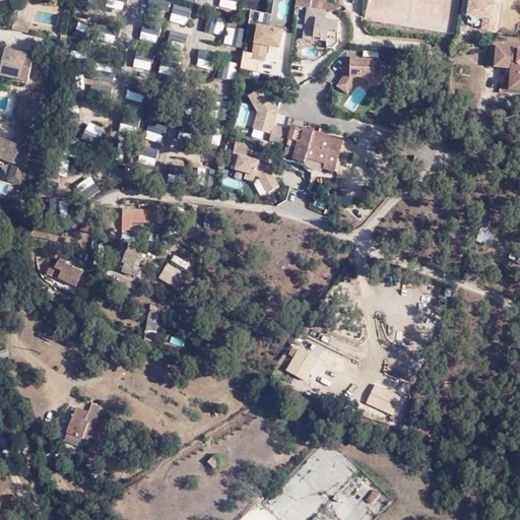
[(109,0),(108,5),(125,9),(126,0),(109,0)]
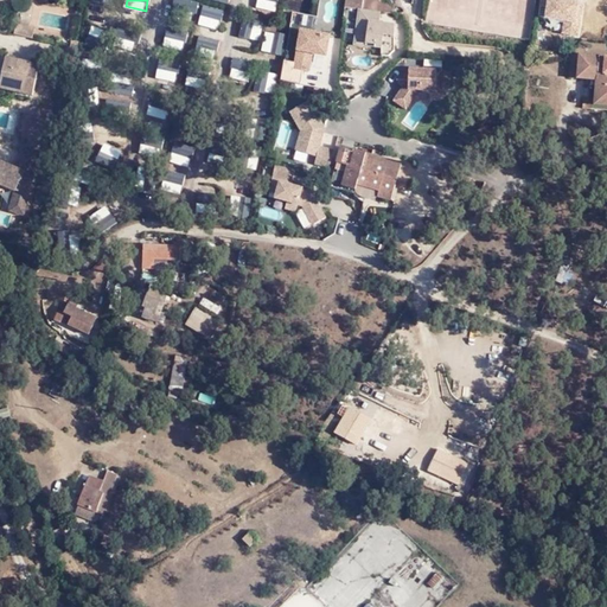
[(192,0),(174,0),(171,27),(168,27),(166,43),(186,45),(189,29),(193,29),(197,0),(192,0)]
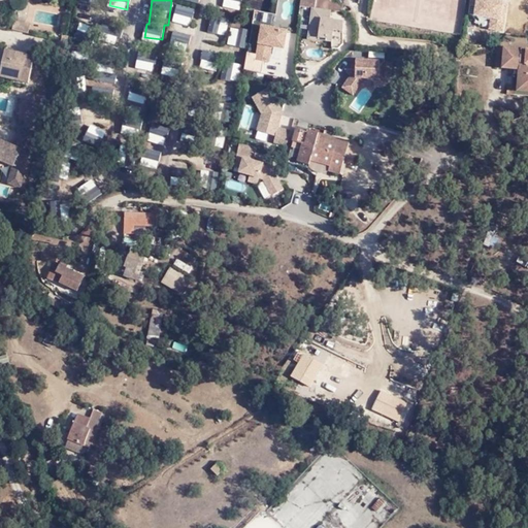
[(320,0),(320,7),(339,9),(340,2),(321,0),(320,0)]
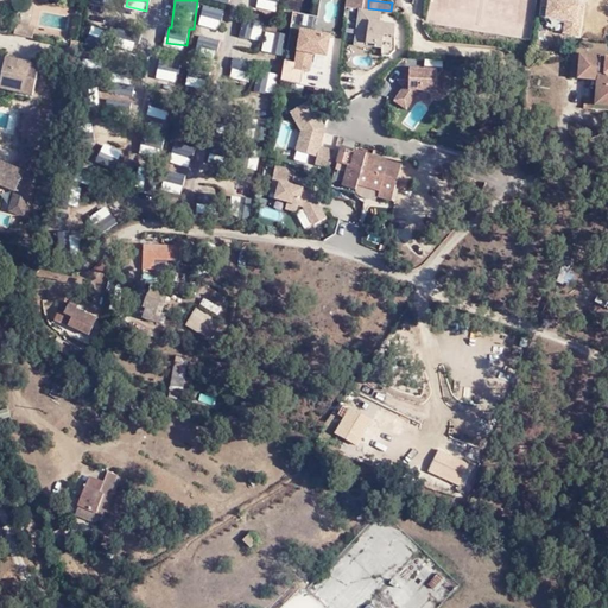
[(561,35),(583,36),(584,0),(544,0),(543,19),(561,20),(561,35)]
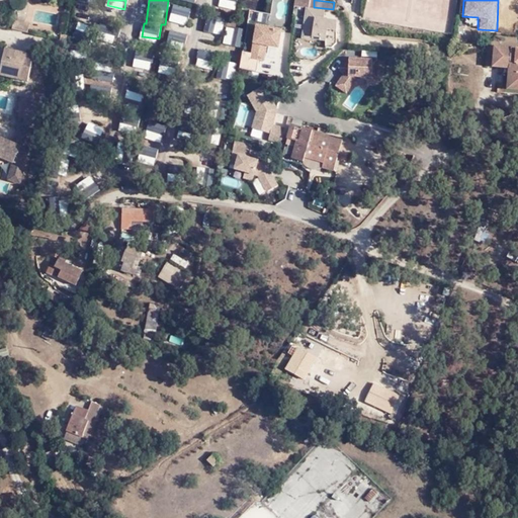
[(185,25),(190,8),(174,4),(170,20),(185,25)]
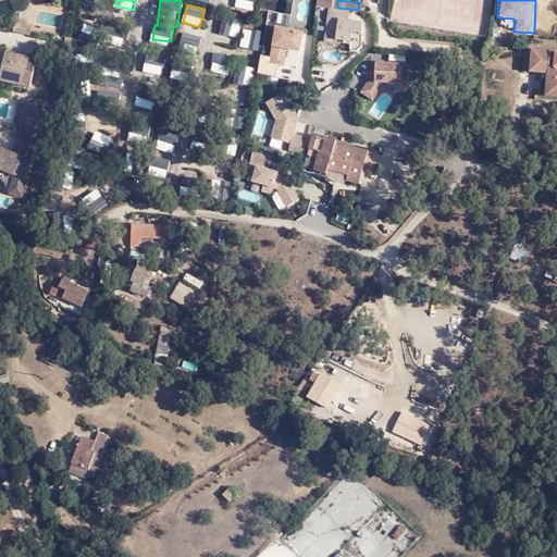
[(364,20),(349,17),(350,10),(330,7),(324,41),(361,46),(364,20)]
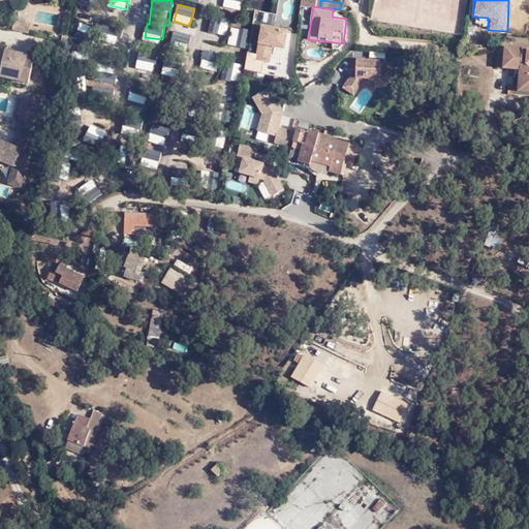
[(275,21),(277,11),(257,7),(253,27),(260,28),(262,19),(275,21)]
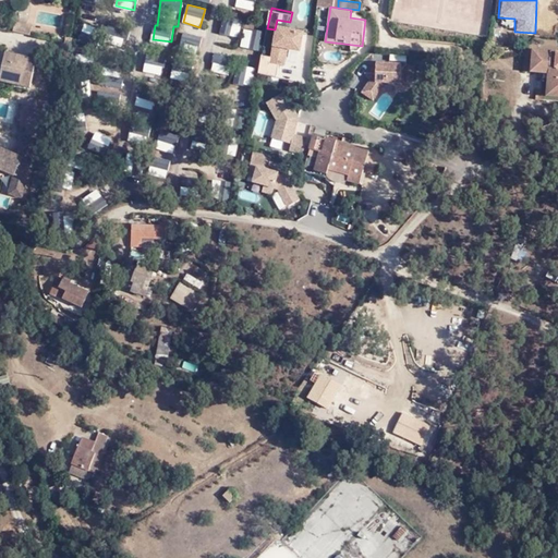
[(300,13),(292,12),(290,22),(298,23),(300,13)]
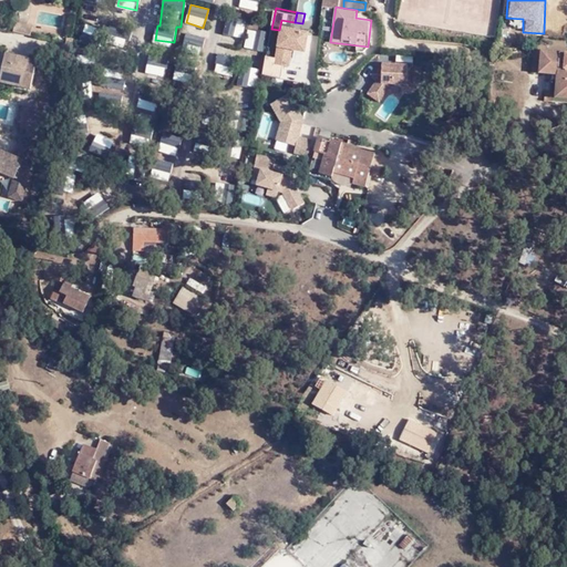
[(223,35),(244,37),(245,19),(224,18),(223,35)]
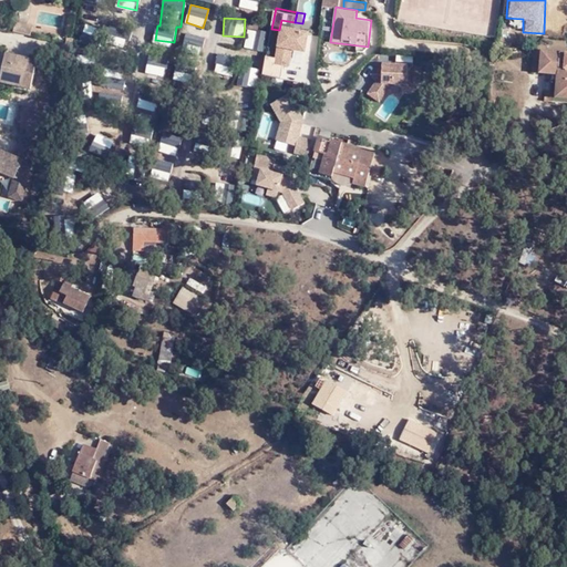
[(18,20),(16,29),(33,33),(34,24),(18,20)]
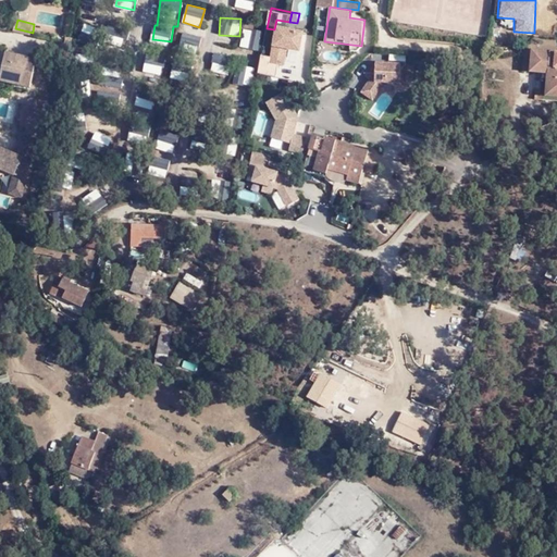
[(81,31),(94,35),(96,27),(84,23),(81,31)]
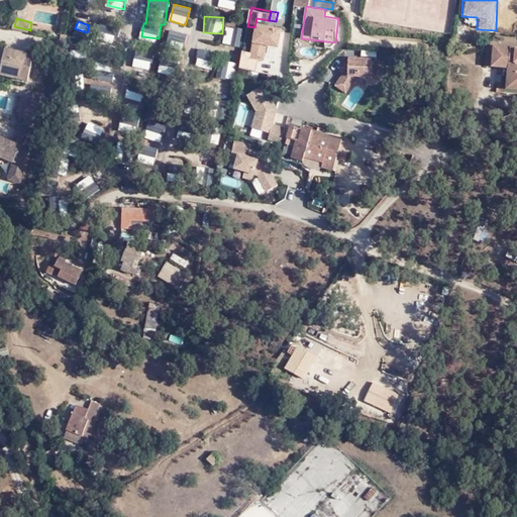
[(222,42),(240,46),(243,28),(226,25),(222,42)]
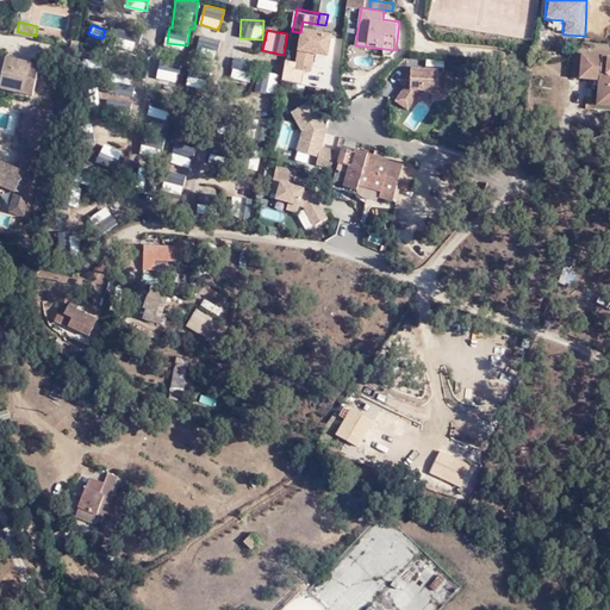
[(200,33),(197,47),(218,53),(222,41),(200,33)]
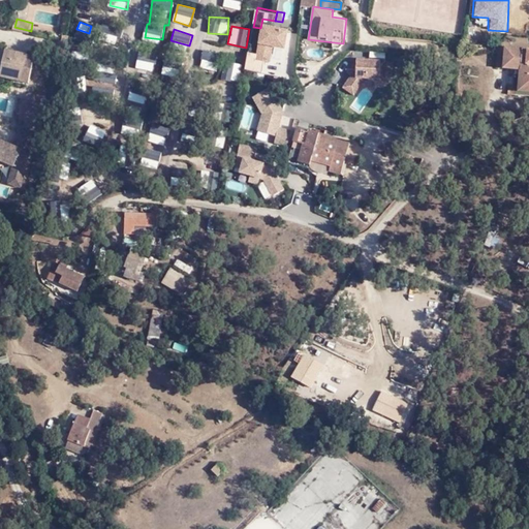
[(528,94),(528,53),(502,49),(500,68),(510,69),(506,92),(528,94)]
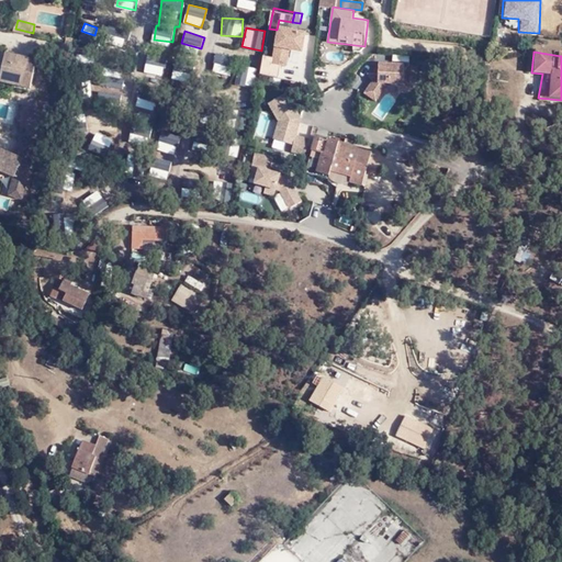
[(0,79),(29,86),(35,58),(11,53),(8,64),(0,62),(0,79)]
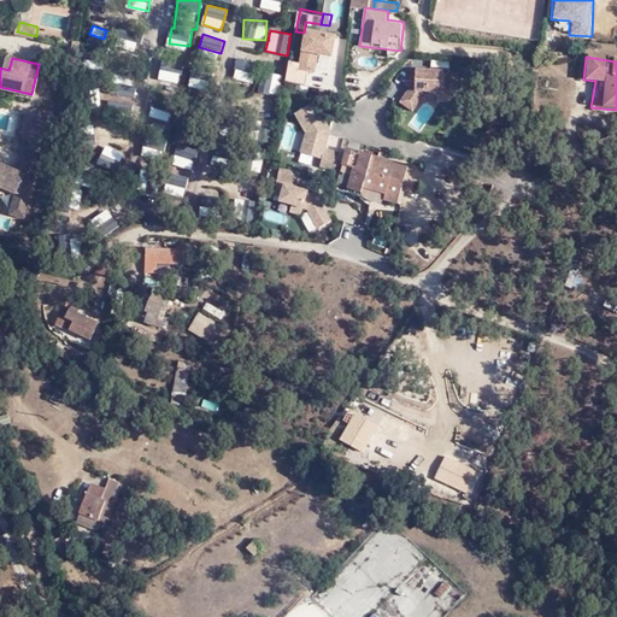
[(180,82),(183,63),(165,59),(162,80),(180,82)]
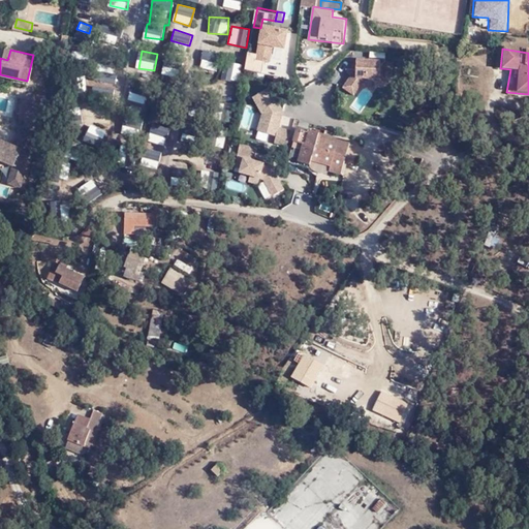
[(217,70),(220,54),(203,51),(199,67),(217,70)]
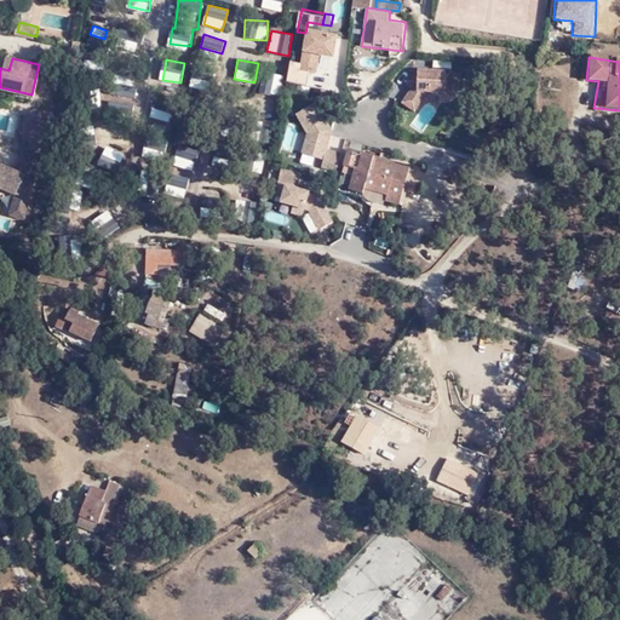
[(449,91),(451,68),(419,67),(418,82),(411,86),(401,101),(415,112),(430,91),(449,91)]
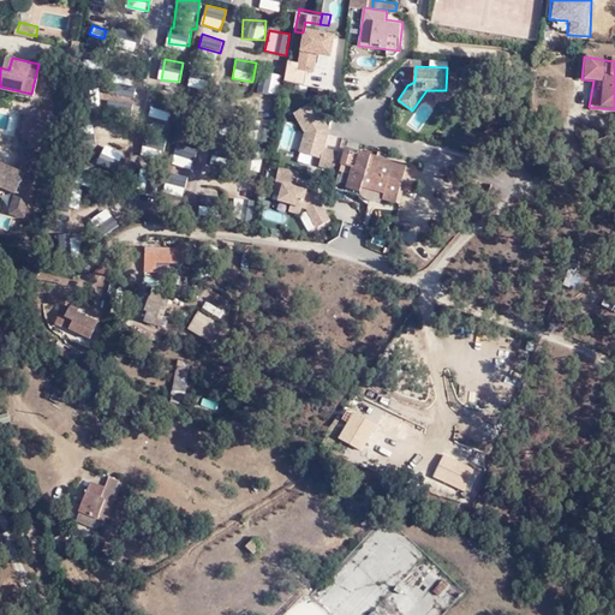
[(268,93),(279,94),(281,73),(270,72),(268,93)]
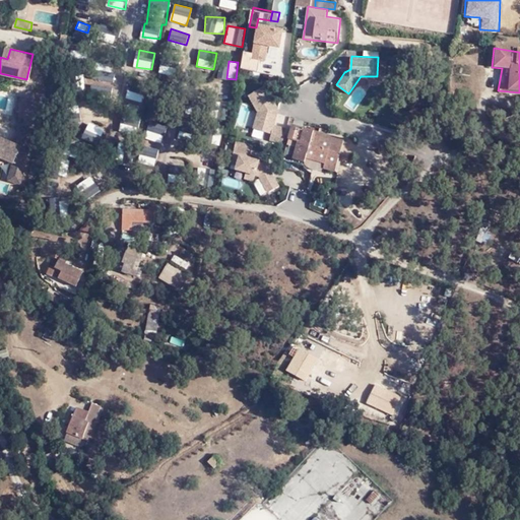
[(94,79),(113,82),(115,72),(95,68),(94,79)]
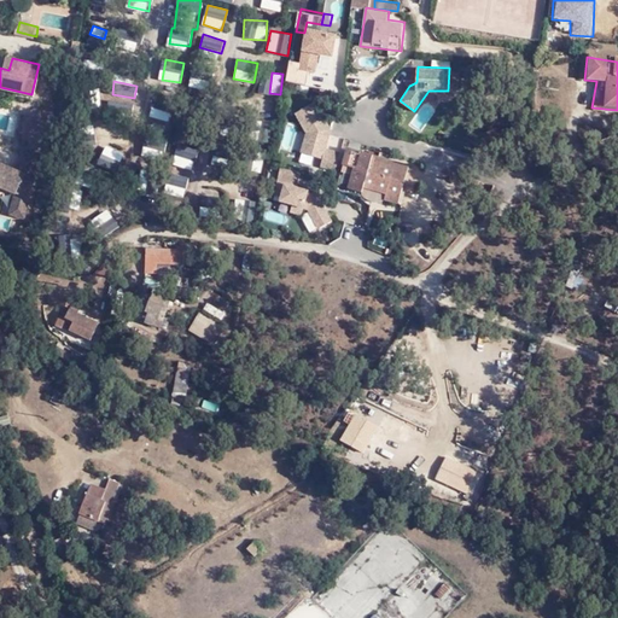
[(340,163),(344,150),(330,147),(334,133),(332,123),(316,98),(292,110),(305,130),(299,151),(322,157),(319,167),(338,170),(340,163)]
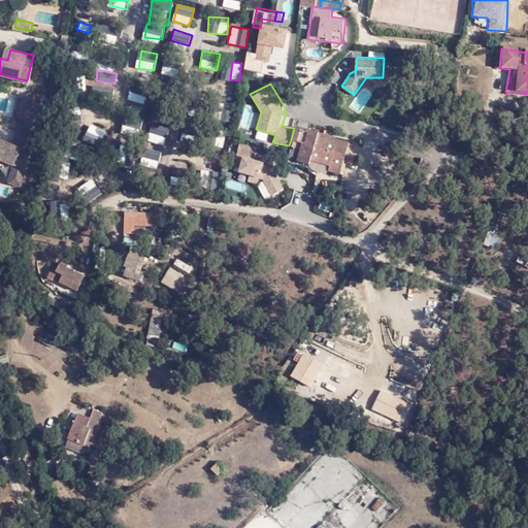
[(223,102),(221,121),(230,122),(232,103),(223,102)]
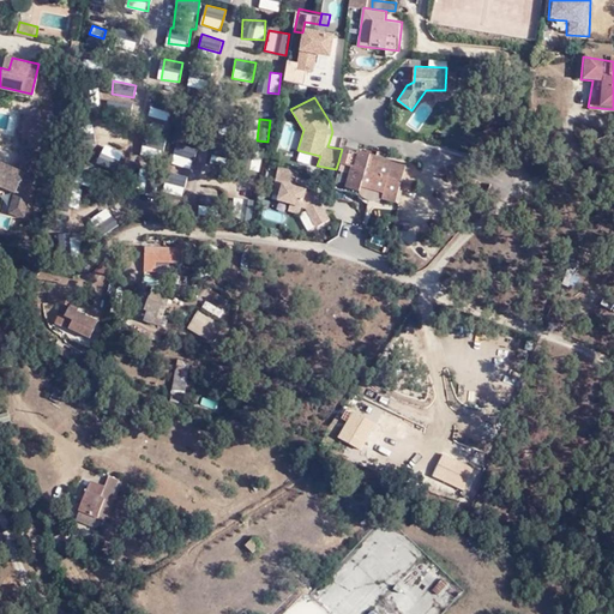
[(124,146),(97,144),(95,163),(121,167),(124,146)]
